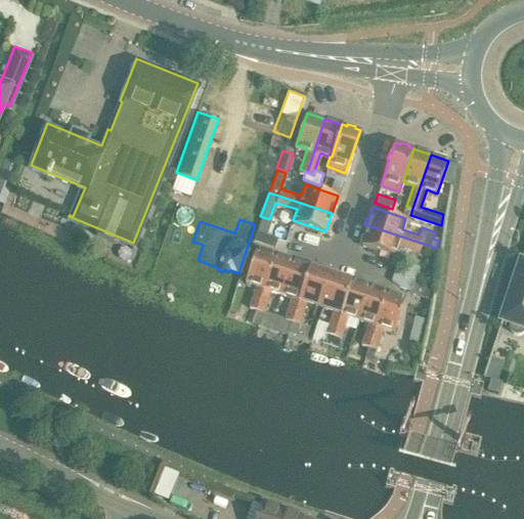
[(421,243),(364,224),(363,229),(365,230),(361,244),(394,254),(397,243),(419,250),(421,243)]
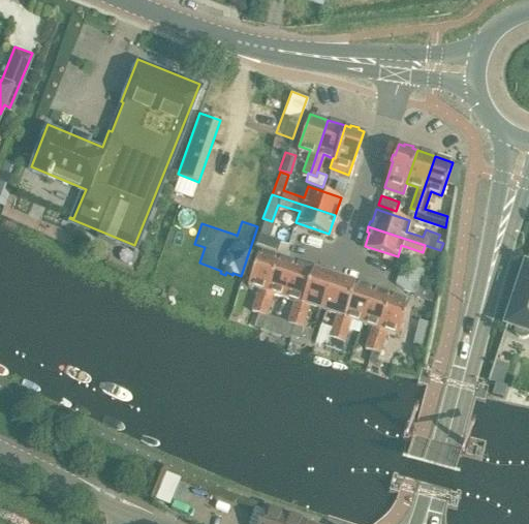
[(268,233),(259,229),(256,240),(277,247),(280,237),(268,233)]
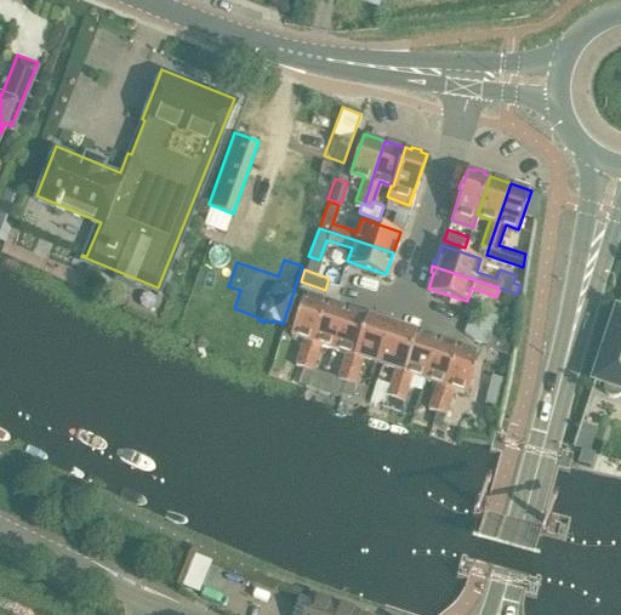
[(298,381),(326,300),(303,292),(291,331),(305,335),(296,360),(295,364),(296,364),(291,379),(298,381)]
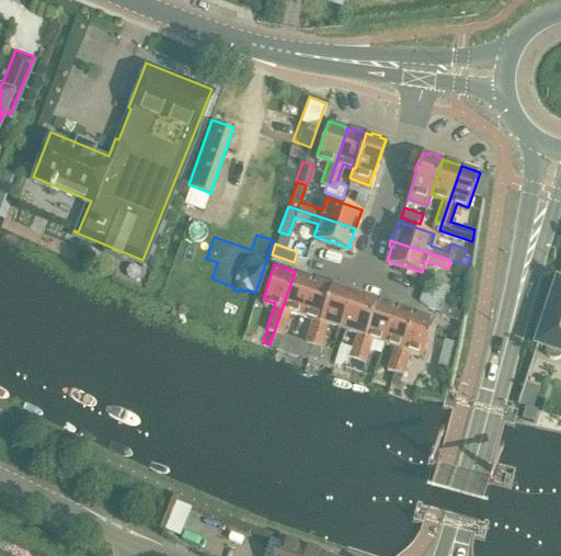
[(560,267),(537,341),(547,344),(546,348),(548,352),(550,354),(553,355),(558,355),(560,353),(560,352),(560,267)]
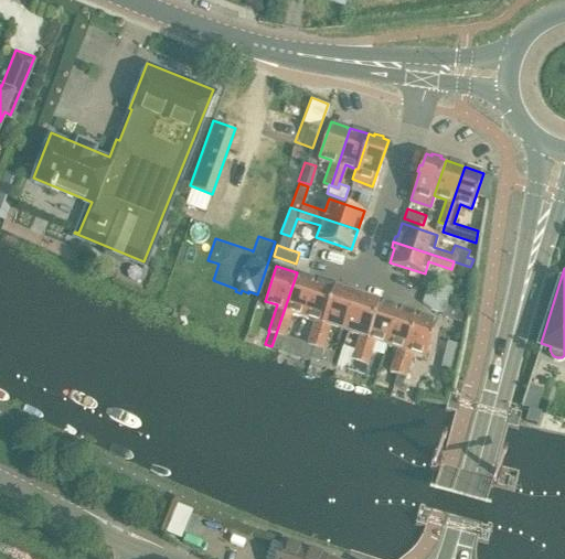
[(305,314),(317,279),(297,272),(272,346),(291,353),(297,337),(284,333),(291,310),(305,314)]
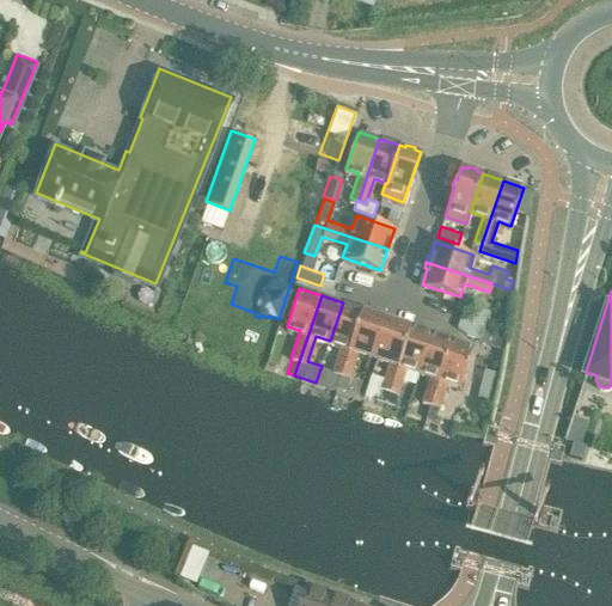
[(338,386),(365,310),(343,303),(330,341),(342,344),(334,369),(322,366),(316,383),(332,389),(334,385),(338,386)]
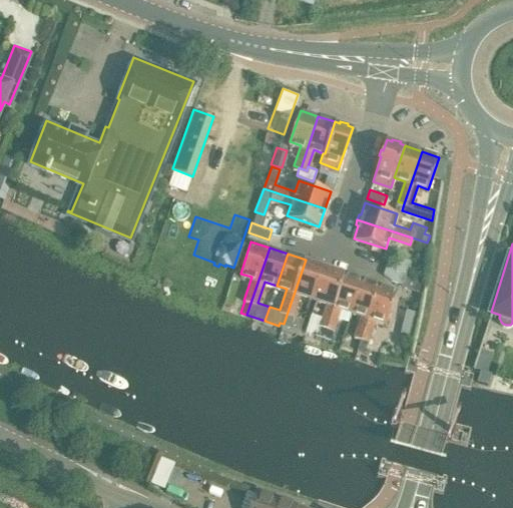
[(408,268),(411,261),(400,257),(398,265),(408,268)]
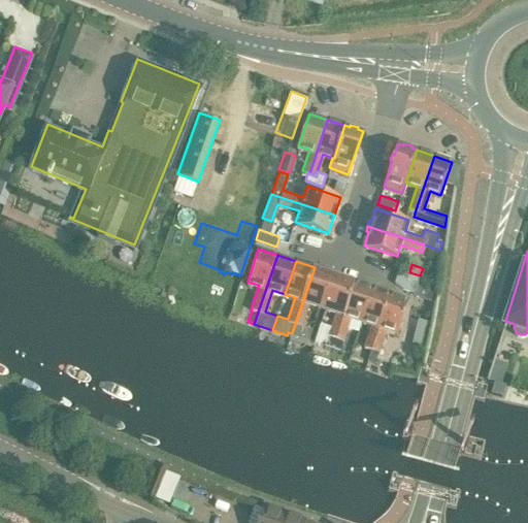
[(322,306),(333,273),(315,267),(292,333),(308,339),(312,327),(301,323),(308,302),(322,306)]
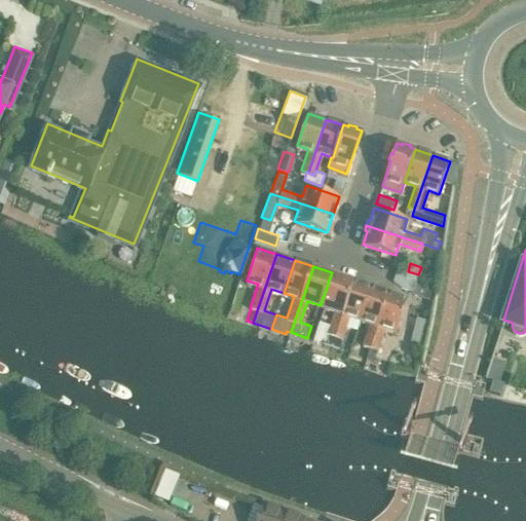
[(415,283),(418,274),(408,271),(408,272),(397,268),(393,280),(402,286),(412,290),(411,293),(433,299),(436,290),(415,283)]
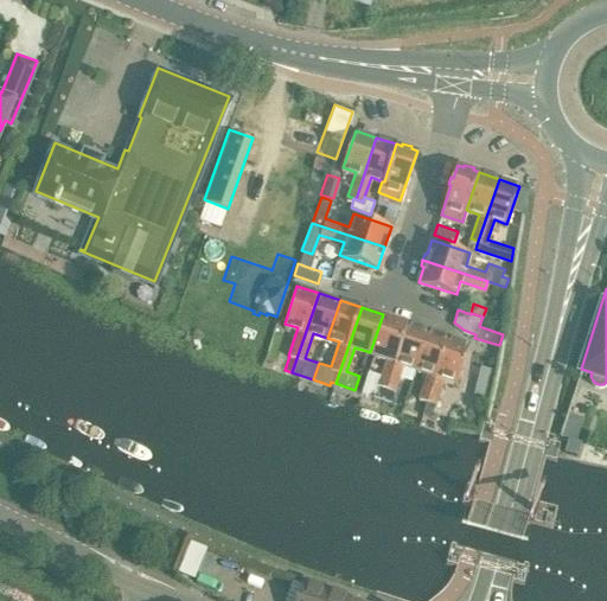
[(375,394),(379,395),(383,384),(404,323),(383,314),(370,352),(387,358),(378,383),(375,394)]
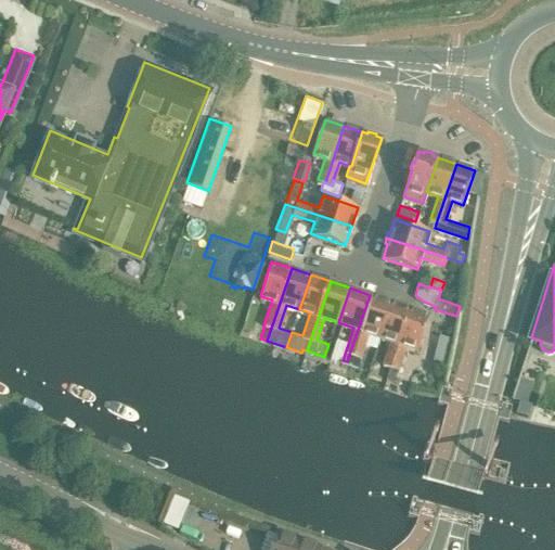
[(374,345),(377,335),(389,302),(370,295),(350,352),(347,361),(357,365),(360,355),(364,342),(374,345)]
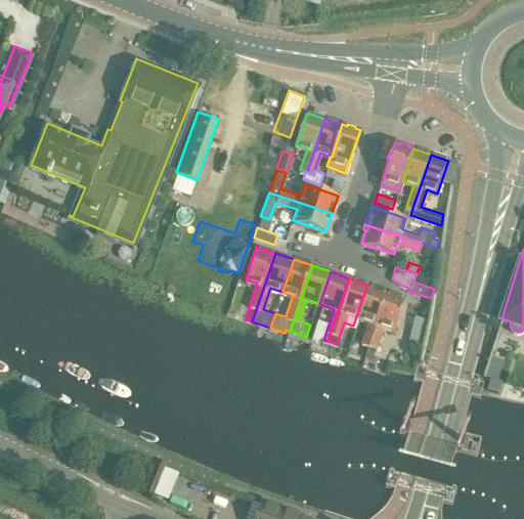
[(386,291),(367,285),(356,316),(358,317),(367,320),(360,342),(367,344),(386,291)]
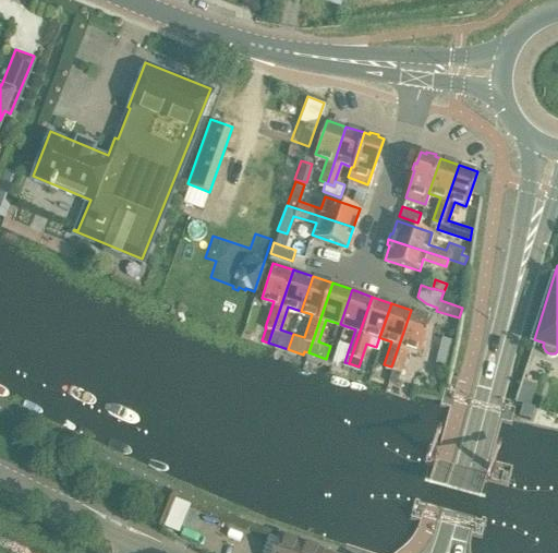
[(431,316),(411,310),(391,367),(388,379),(396,381),(400,370),(408,347),(420,351),(431,316)]
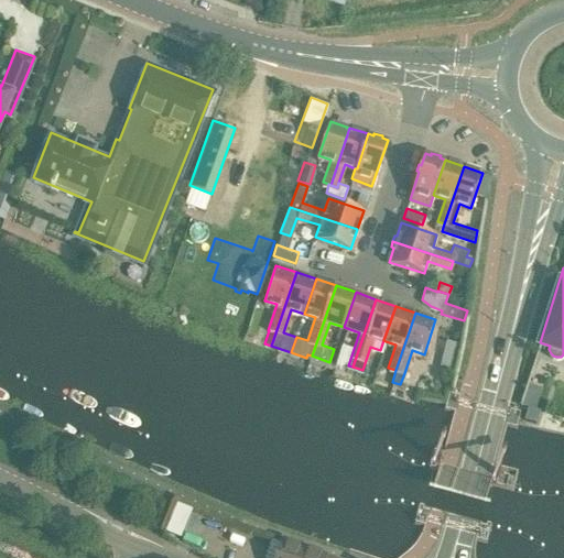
[(528,404),(523,417),(537,422),(541,407),(528,404)]
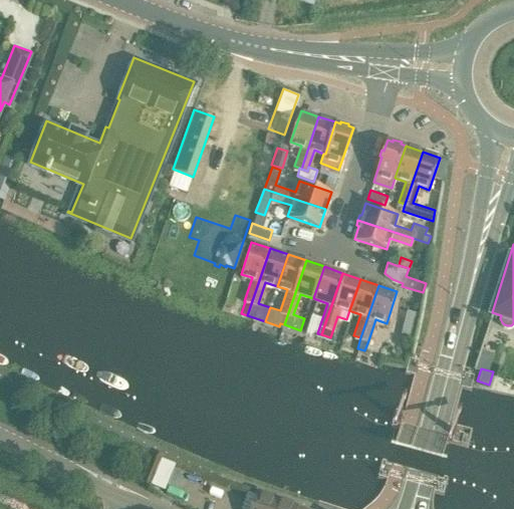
[(165,487),(175,462),(161,456),(150,481),(165,487)]
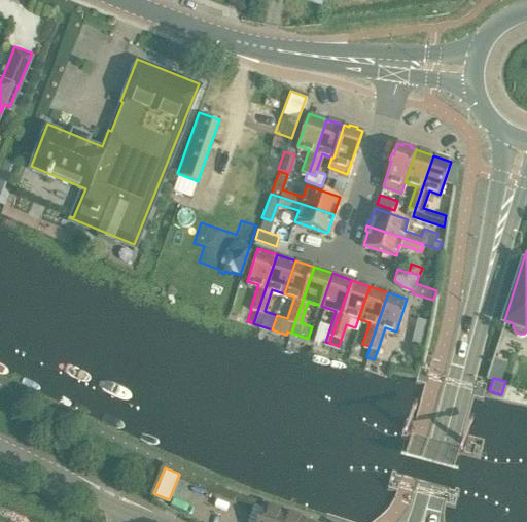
[(318,521),(265,503),(257,521),(318,521)]
